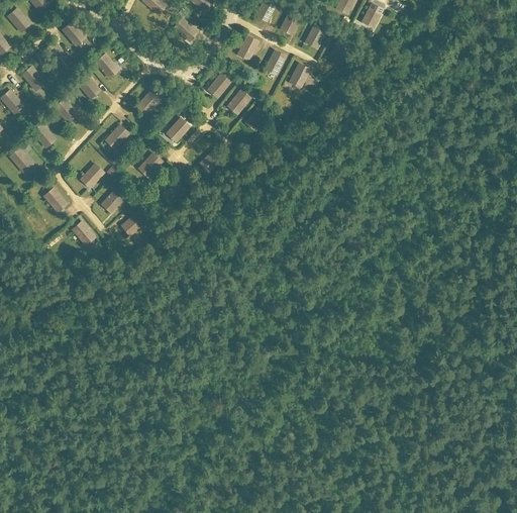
[(28,0),(39,12),(49,3),(46,0),(28,0)]
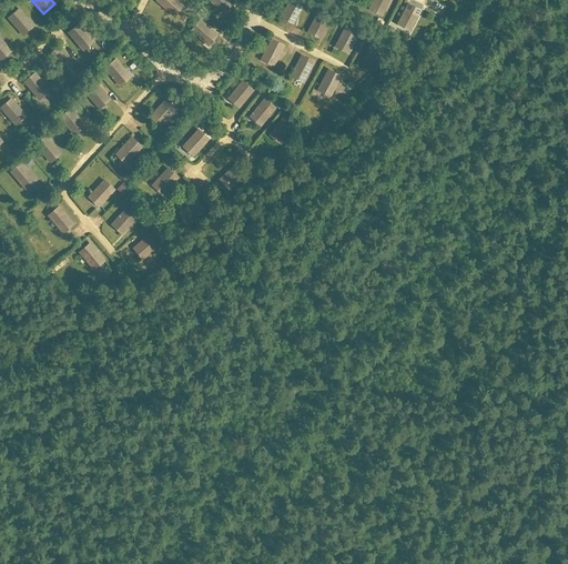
[(158,0),(156,2),(173,17),(184,6),(178,0),(158,0)]
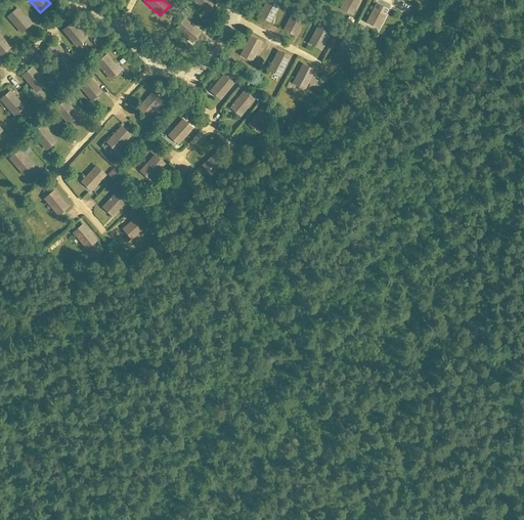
[(192,0),(207,13),(217,3),(213,0),(192,0)]
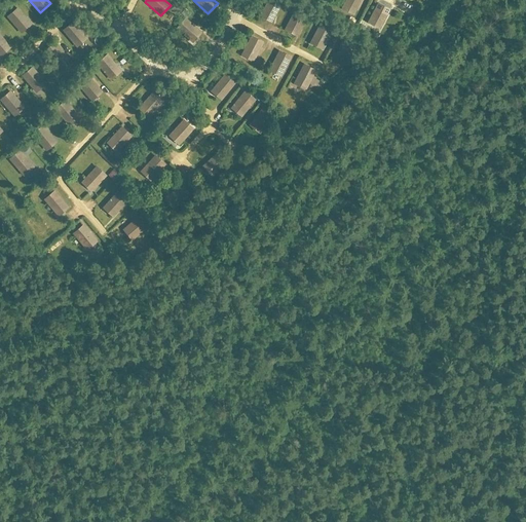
[(272,23),(283,3),(276,0),(267,0),(259,15),(272,23)]
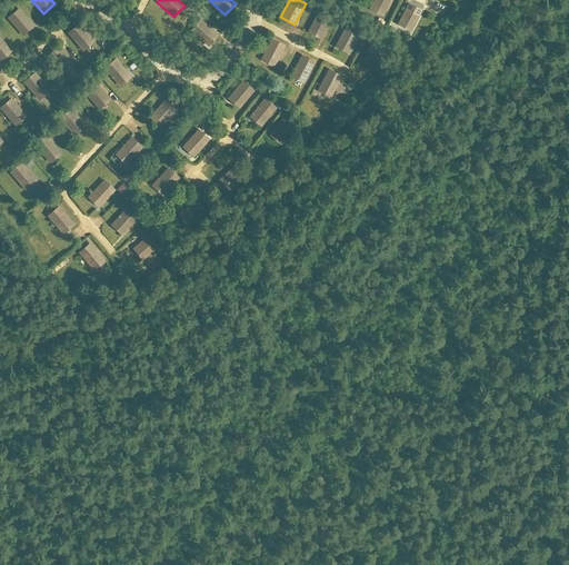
[(382,17),(391,0),(373,0),(369,9),(382,17)]
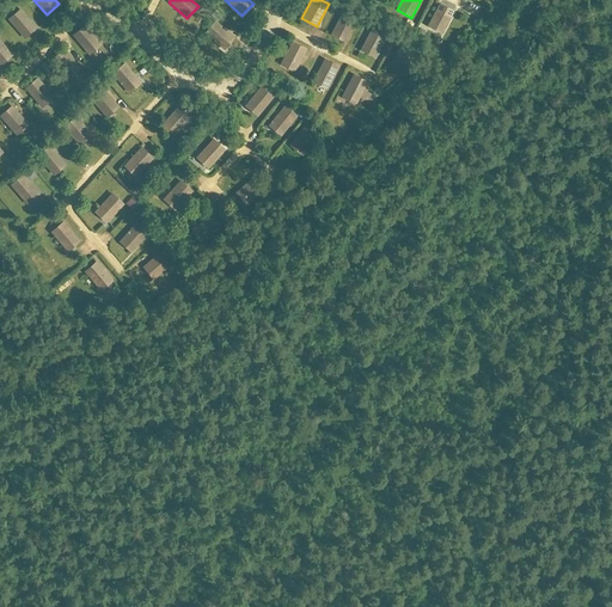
[(442,34),(454,11),(440,4),(427,25),(442,34)]
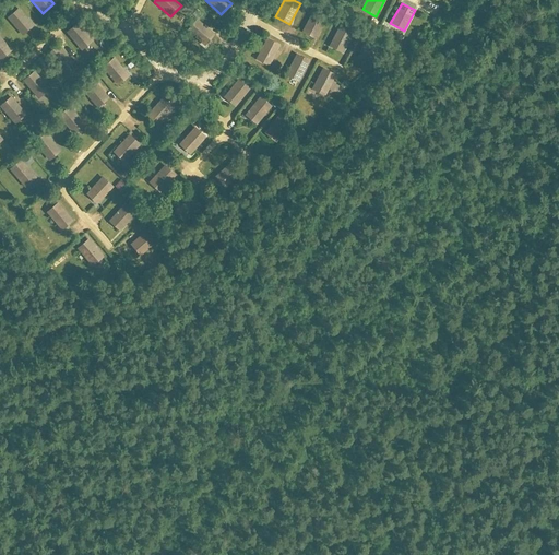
[(9,19),(23,35),(34,25),(21,9),(9,19)]
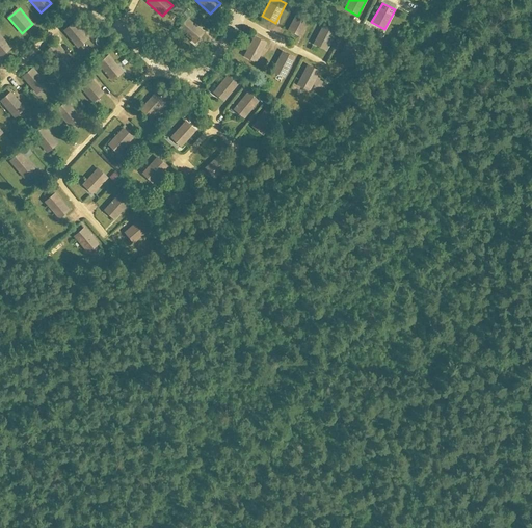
[(300,35),(312,17),(299,9),(288,29),(300,35)]
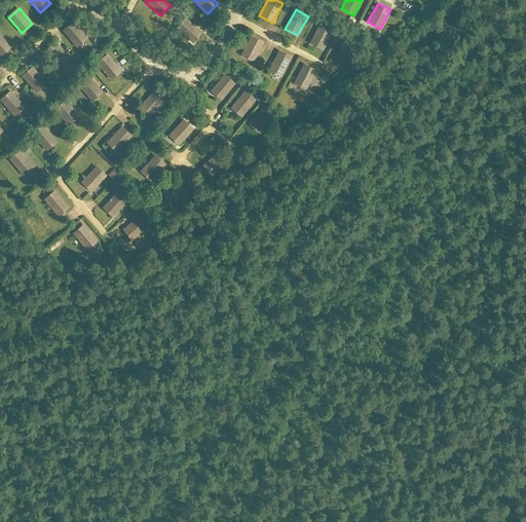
[(178,29),(193,42),(202,32),(187,19),(178,29)]
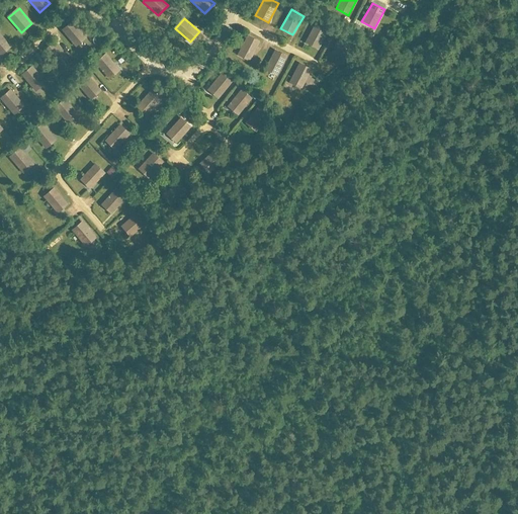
[(63,31),(76,47),(87,37),(74,22),(63,31)]
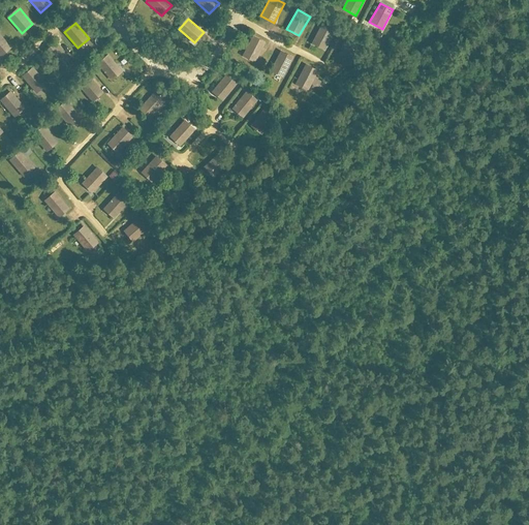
[(324,50),(335,30),(322,23),(312,42),(324,50)]
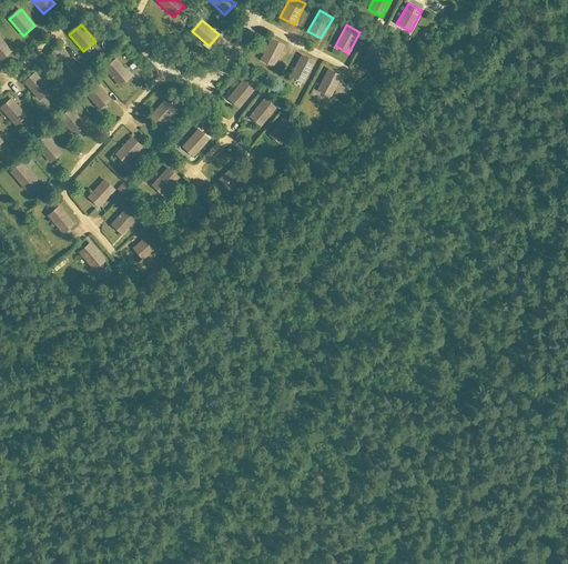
[(0,60),(11,51),(0,37),(0,60)]
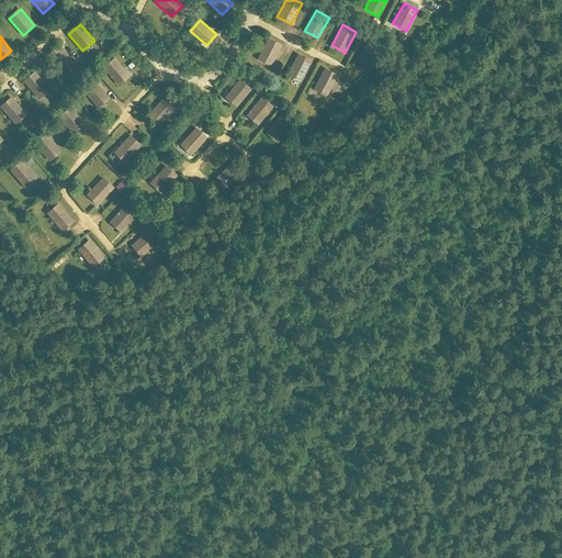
[(272,65),(282,45),(268,38),(258,57),(272,65)]
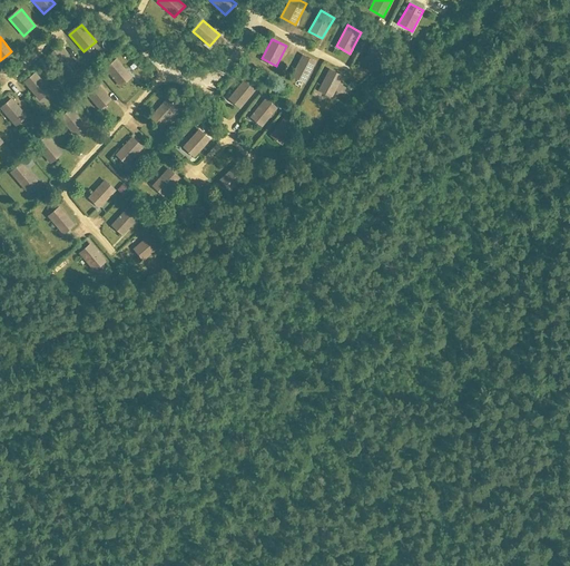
[(375,68),(387,47),(374,39),(362,60),(375,68)]
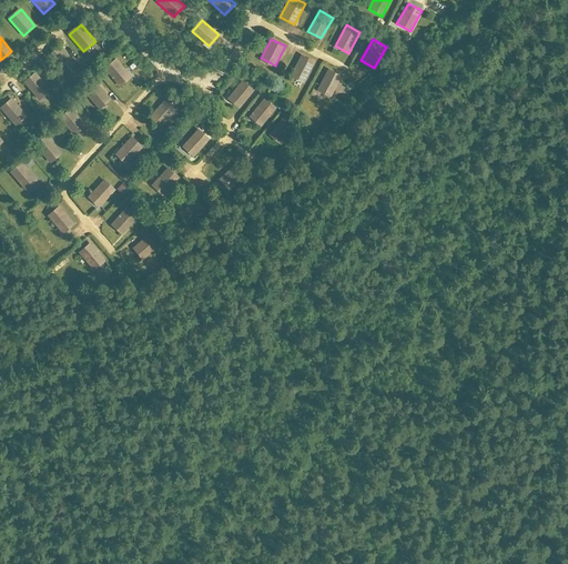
[(50,56),(64,73),(75,63),(61,46),(50,56)]
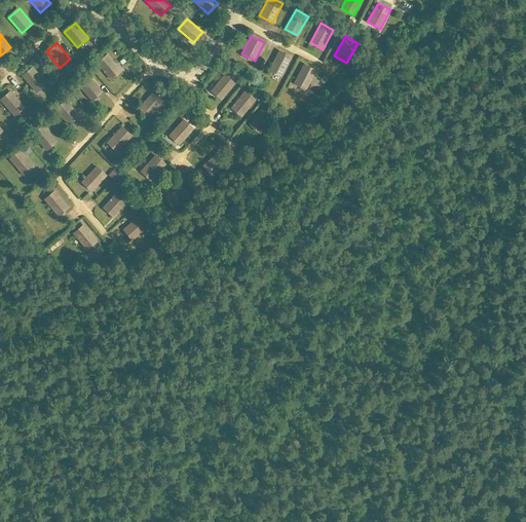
[(282,77),(293,58),(279,50),(269,70),(282,77)]
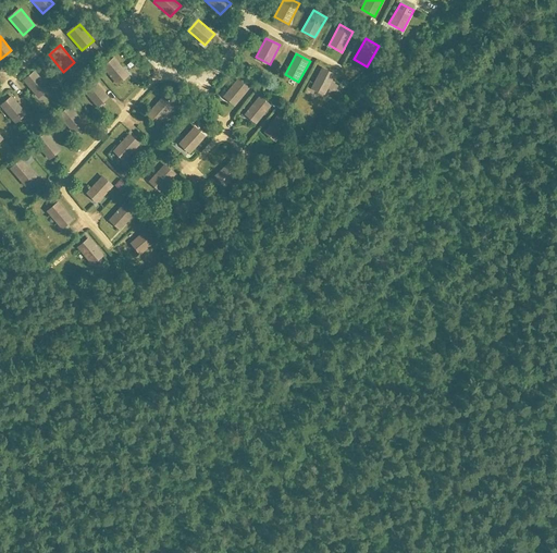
[(102,66),(116,84),(128,74),(114,57),(102,66)]
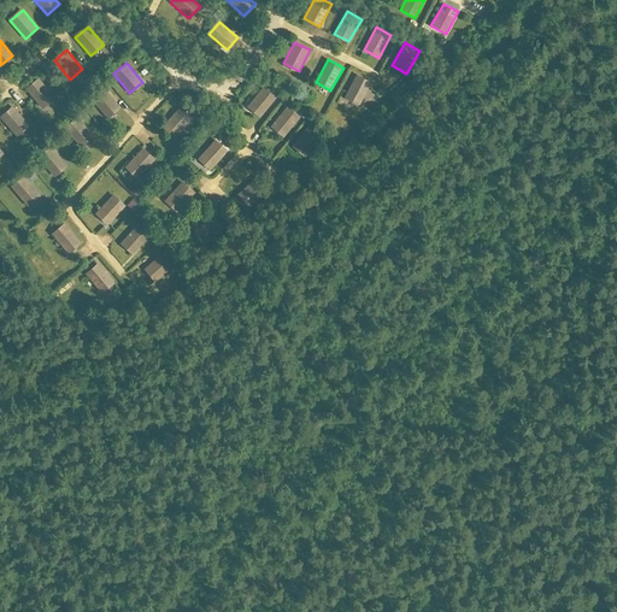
[(359,106),(371,83),(357,76),(344,98),(359,106)]
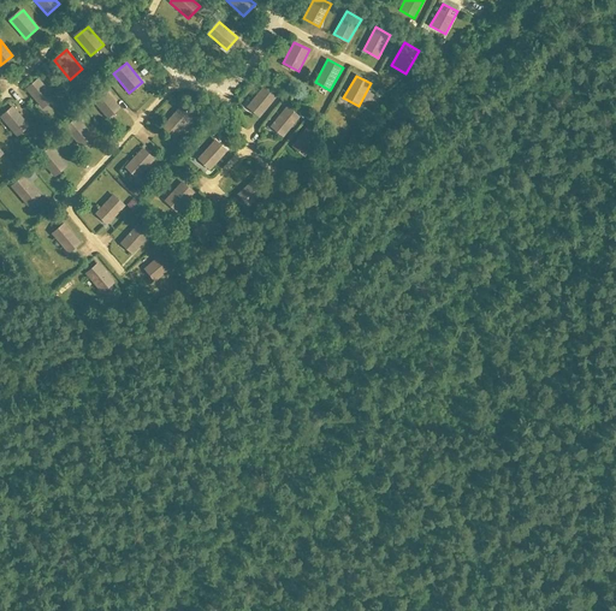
[(27,89),(41,107),(54,96),(39,78),(27,89)]
